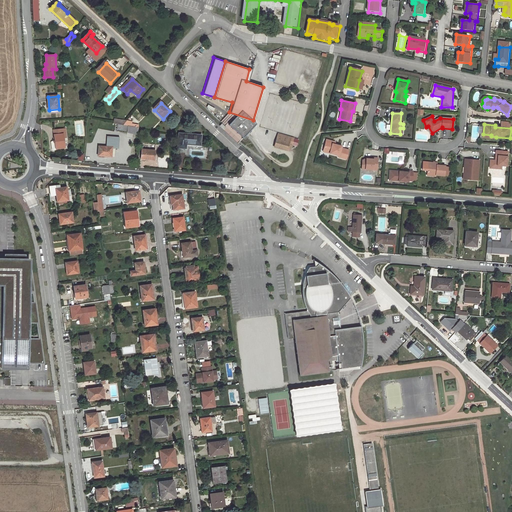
[(66,147),(64,138),(63,133),(67,133),(66,128),(54,129),(55,141),(53,141),(52,142),(53,149),(54,150),(56,150),(56,148),(66,147)]
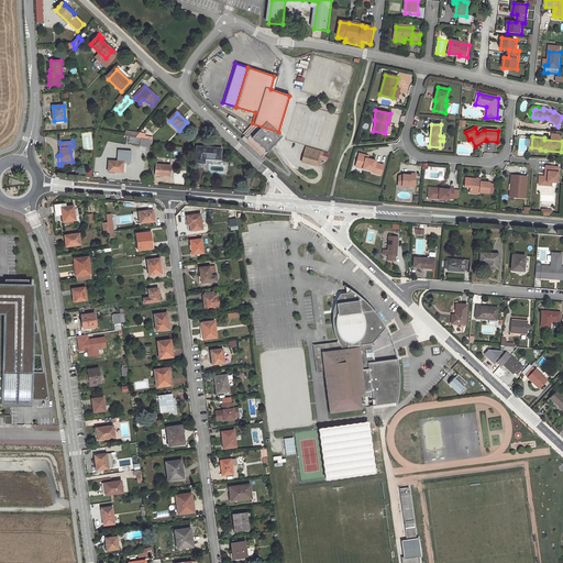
[(222,150),(198,148),(198,164),(206,165),(206,159),(222,161),(222,150)]
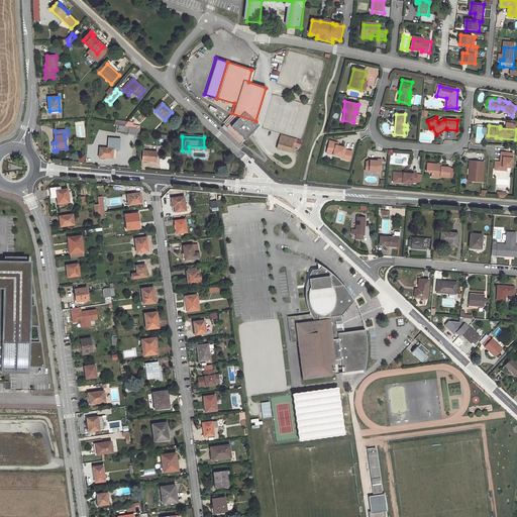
[(280,142),(292,146),(293,144),(294,140),(282,136),(280,142)]
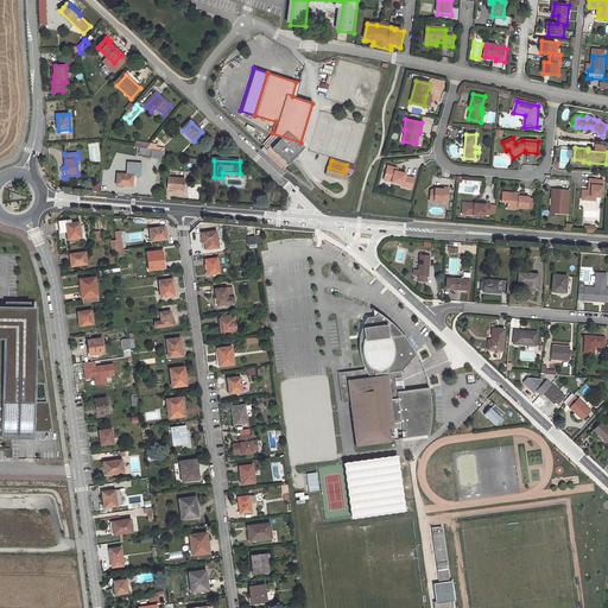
[(128,163),(127,175),(134,176),(134,177),(141,177),(143,164),(128,163)]
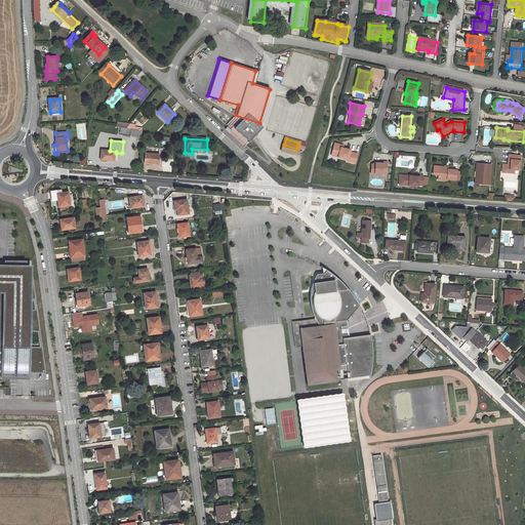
[(334,143),(331,155),(347,159),(347,161),(355,163),(357,154),(350,152),(350,150),(342,148),(344,145),(334,143)]
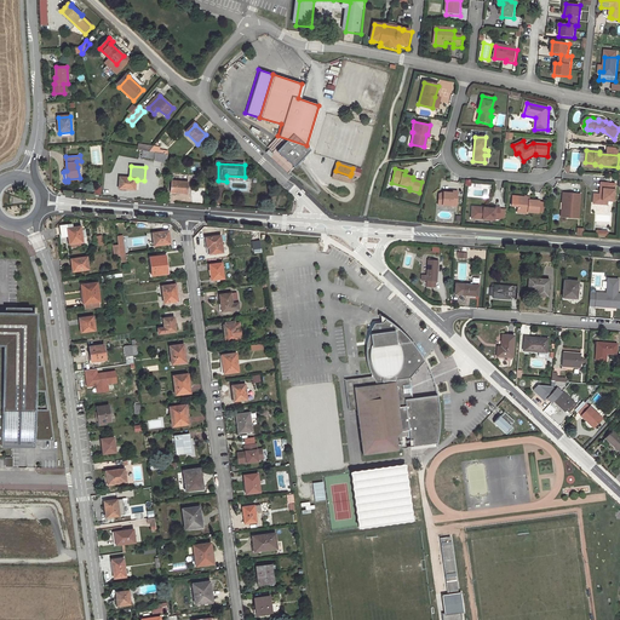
[(350,176),(336,171),(333,179),(348,183),(350,176)]
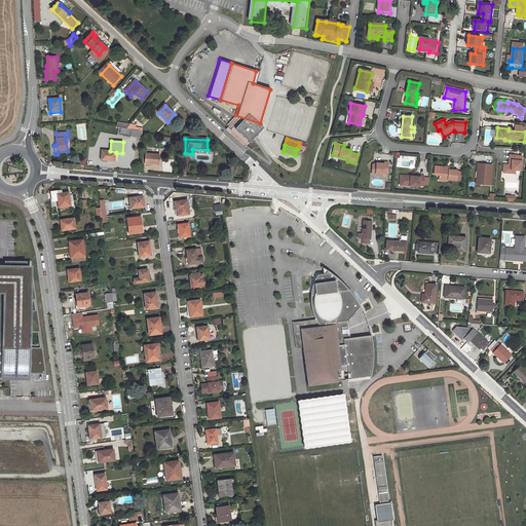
[(110,151),(102,151),(102,160),(115,161),(116,153),(116,152),(110,151)]
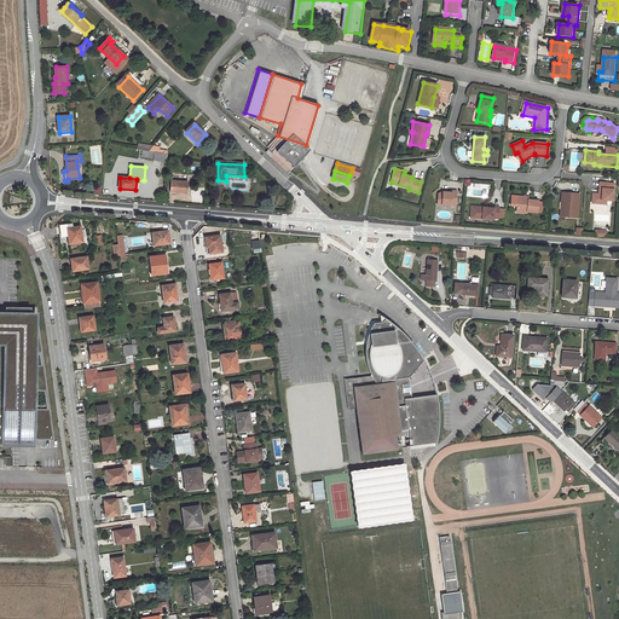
[(189,183),(173,181),(172,194),(187,194),(189,183)]
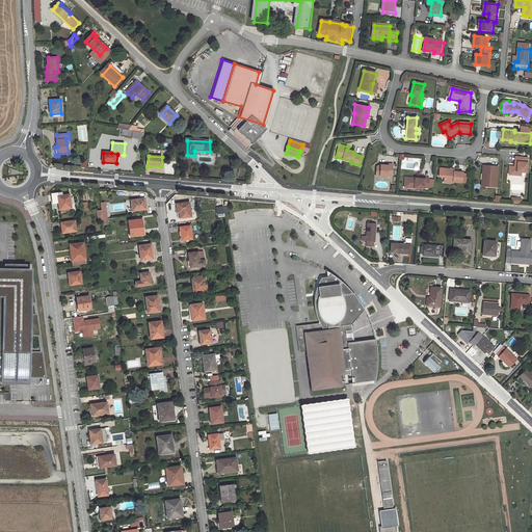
[(510,166),(510,175),(522,176),(522,173),(528,173),(529,158),(516,157),(515,167),(510,166)]
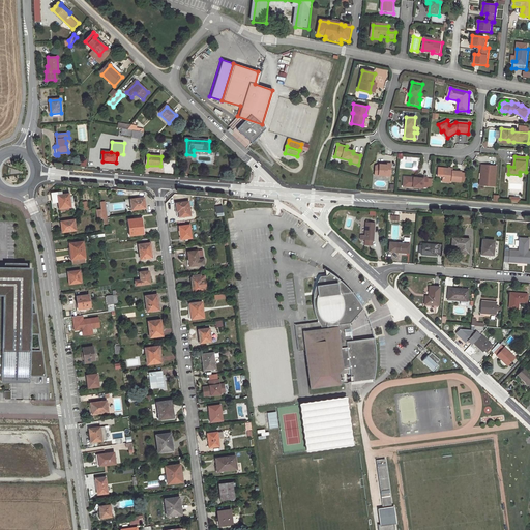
[(375,166),(374,175),(389,176),(390,164),(386,164),(386,165),(379,164),(375,166)]
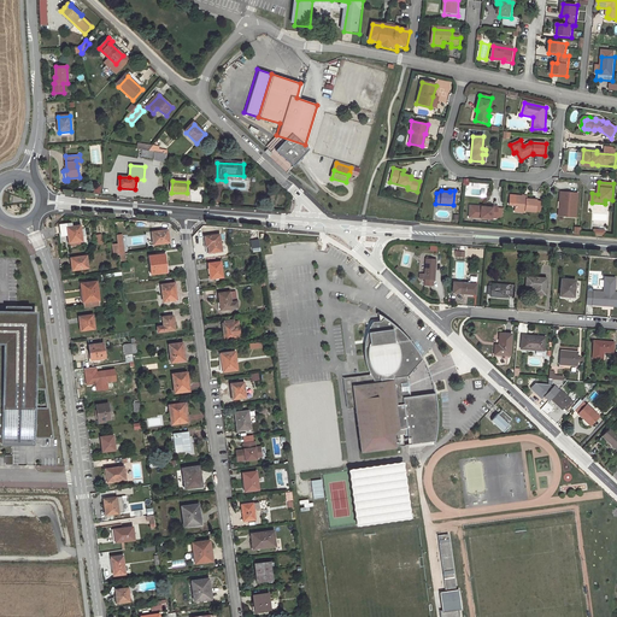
[(579,194),(562,193),(559,216),(576,217),(579,194)]
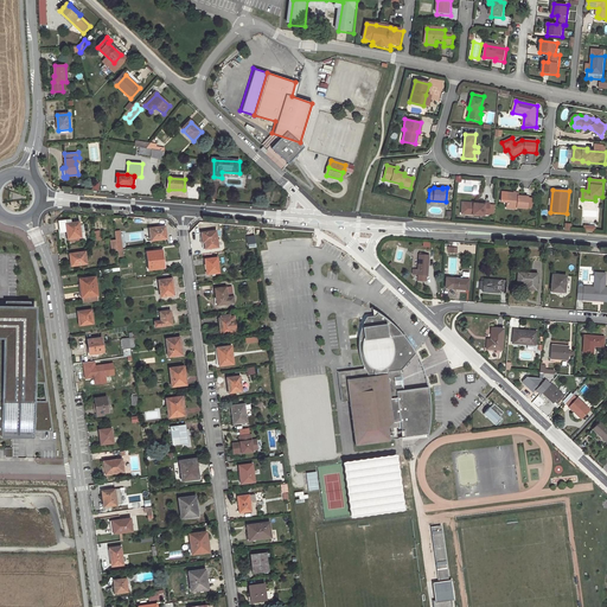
[(518,193),(502,192),(502,202),(508,203),(506,208),(517,209),(517,208),(528,209),(528,208),(529,198),(529,197),(518,196),(518,193)]
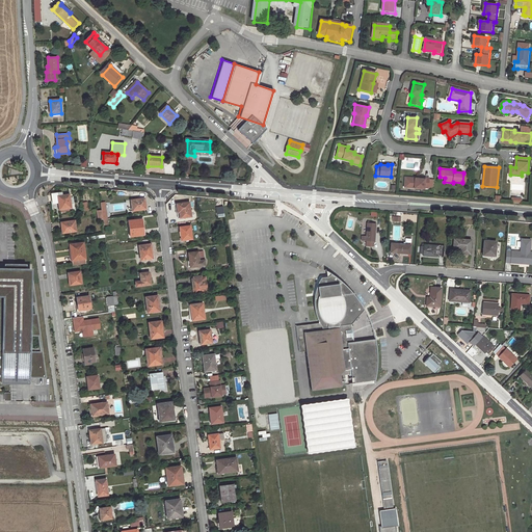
[(420,179),(405,178),(404,187),(424,189),(424,187),(428,188),(428,187),(429,179),(429,178),(420,177),(420,179)]
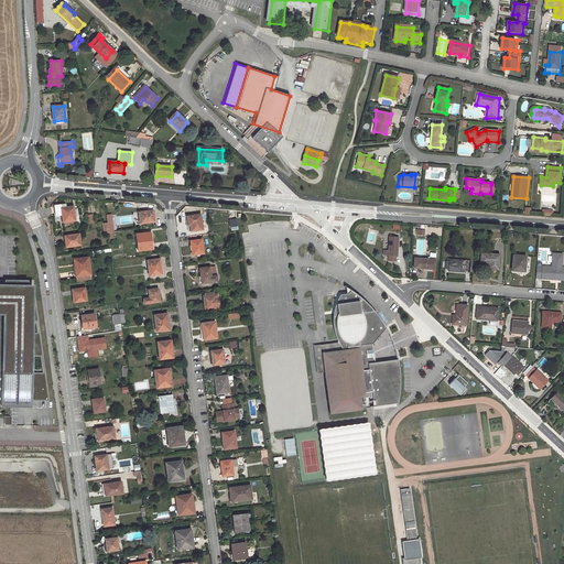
[(54,214),(61,213),(60,206),(64,205),(64,203),(53,204),(54,214)]
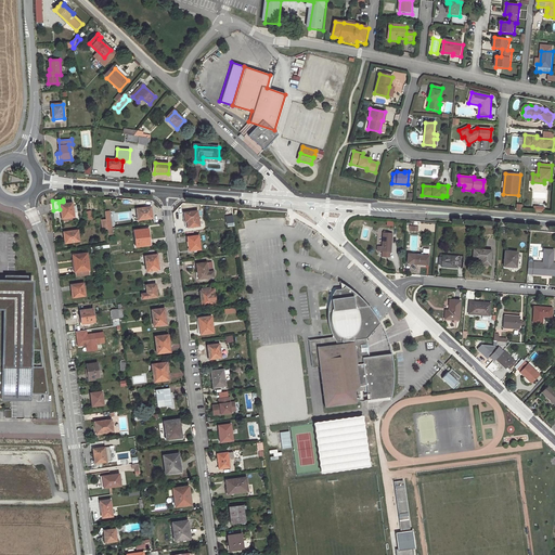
[(59,203),(60,209),(61,217),(73,215),(71,201),(63,202),(59,203)]
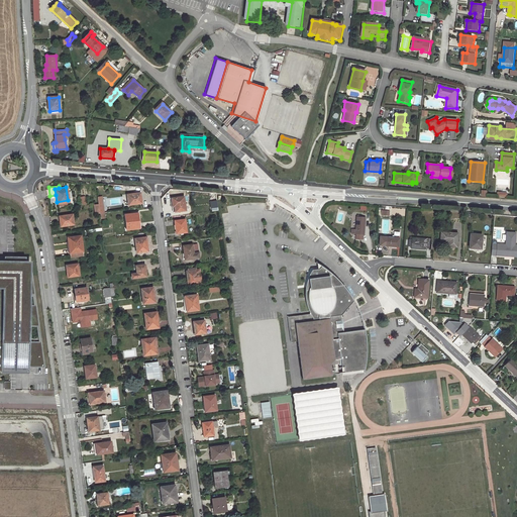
[(140,193),(128,195),(129,205),(142,203),(142,207),(152,206),(151,201),(141,202),(140,193)]
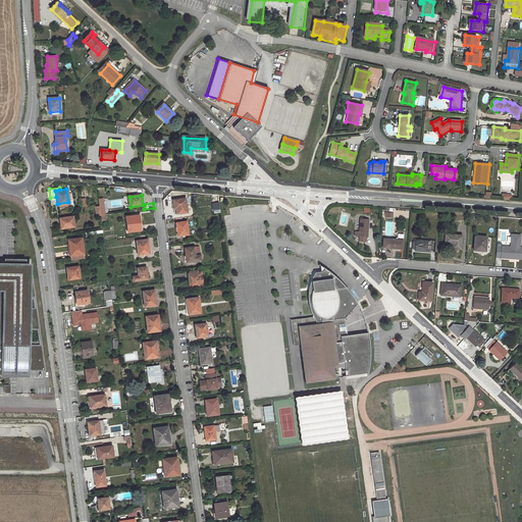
[(190,211),(188,199),(173,201),(174,206),(175,206),(176,213),(190,211)]
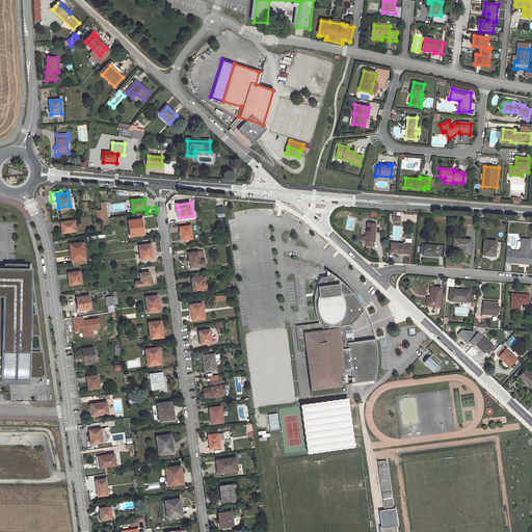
[(142,219),(129,220),(131,236),(144,235),(142,219)]
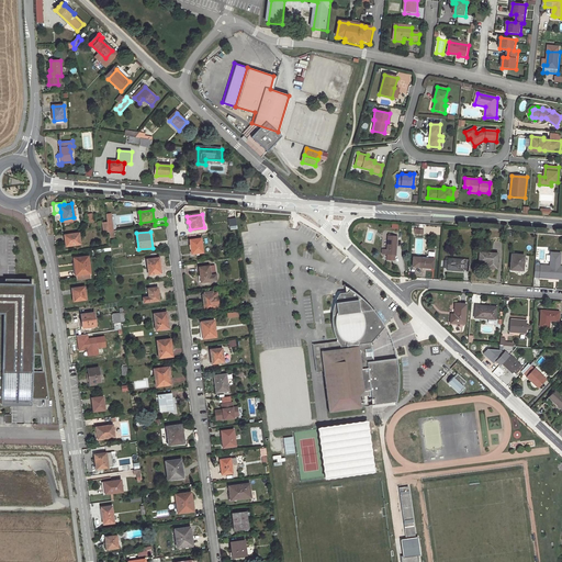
[(75,233),(64,234),(66,247),(76,246),(75,233)]
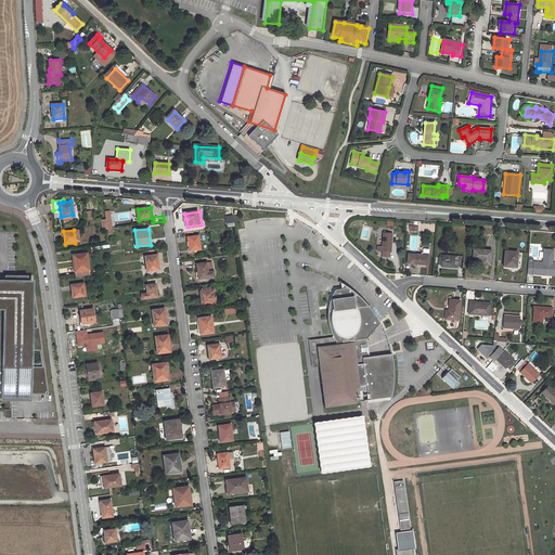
[(383,234),(382,247),(381,252),(382,252),(382,257),(389,257),(389,253),(390,253),(391,234),(383,234)]
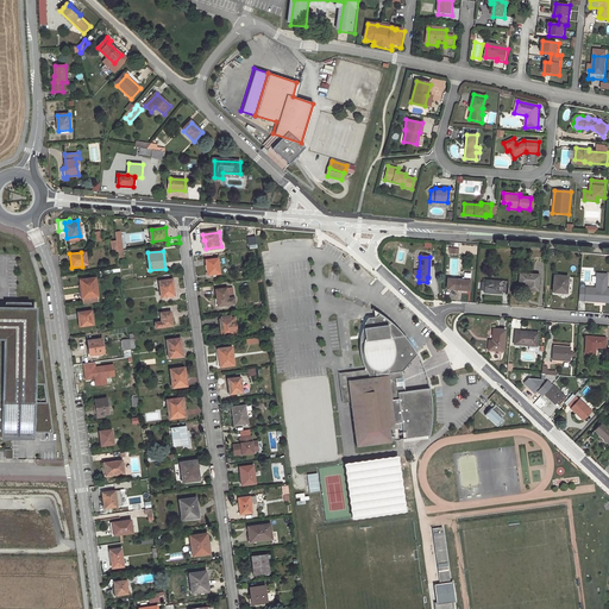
[(219,259),(207,262),(208,276),(220,275),(219,259)]
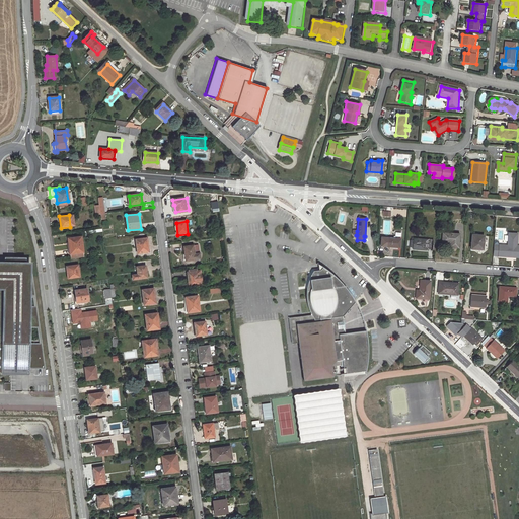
[(458,236),(442,234),(441,243),(449,244),(449,249),(457,250),(458,236)]
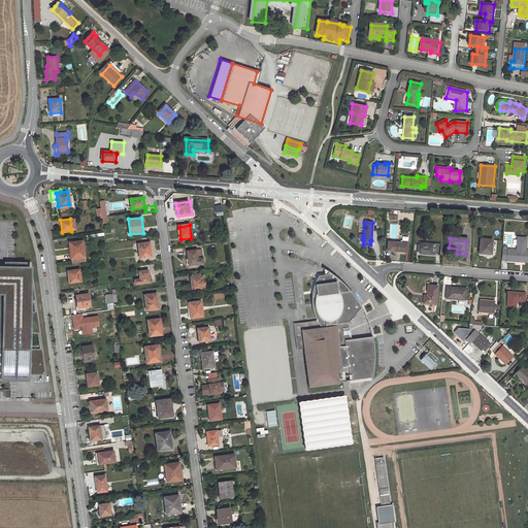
[(501,250),(500,261),(526,263),(527,239),(517,238),(516,251),(501,250)]
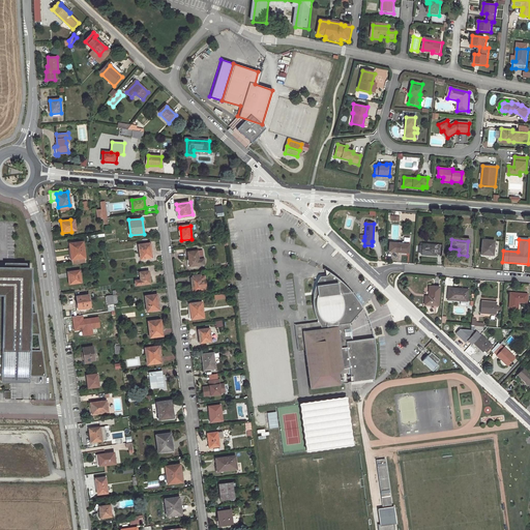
[(493,242),(481,241),(480,256),(492,256),(493,242)]
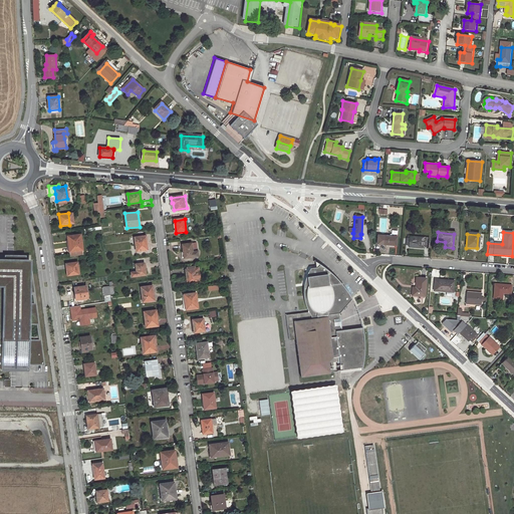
[(396,246),(396,237),(383,236),(377,235),(376,244),(382,244),(382,245),(396,246)]
